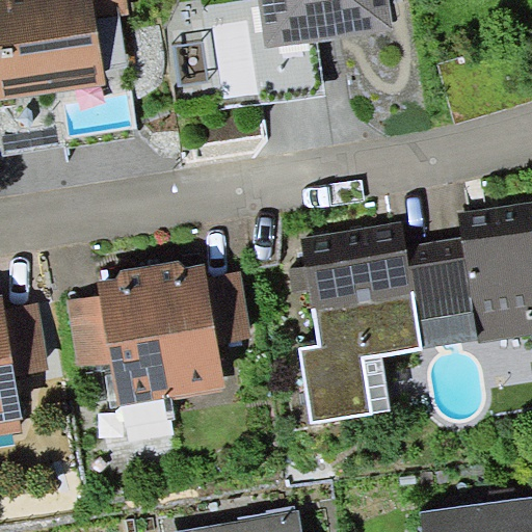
[(0,0),(0,99),(107,84),(98,19),(130,15),(128,0),(0,0)]
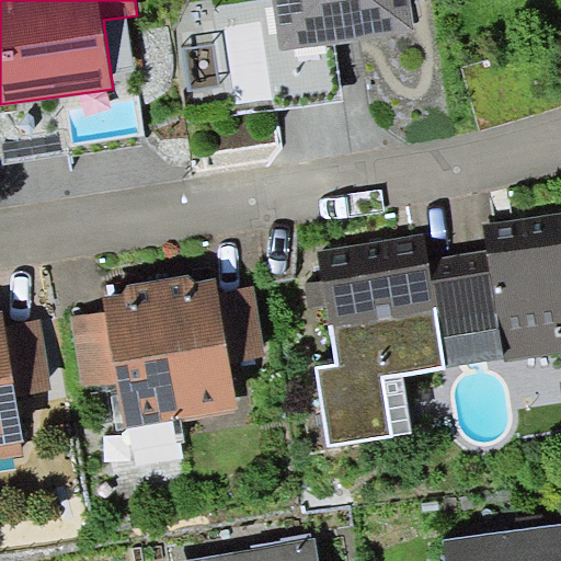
[(410,0),(272,0),(279,49),(415,31),(410,0)]
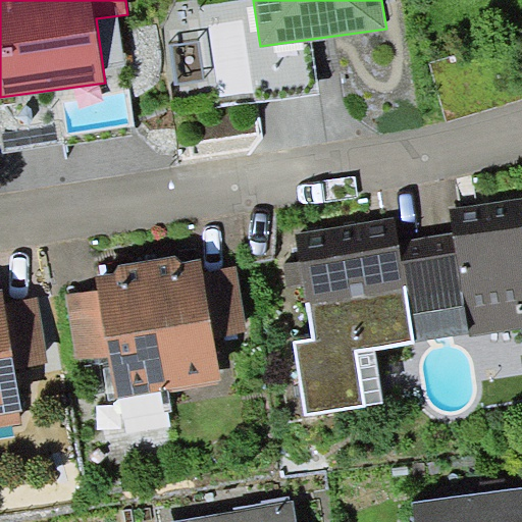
[(521,199),(451,209),(454,232),(468,334),(469,337),(521,329),(521,199)]
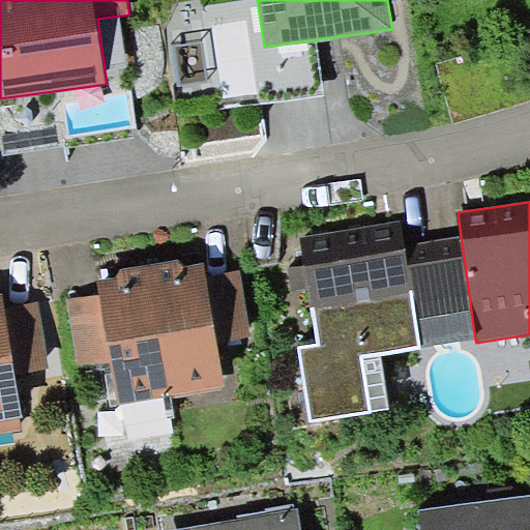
[(402,222),(300,237),(316,343),(298,346),(310,421),(372,412),(363,357),(382,354),(420,349),(420,347),(405,244),(402,222)]
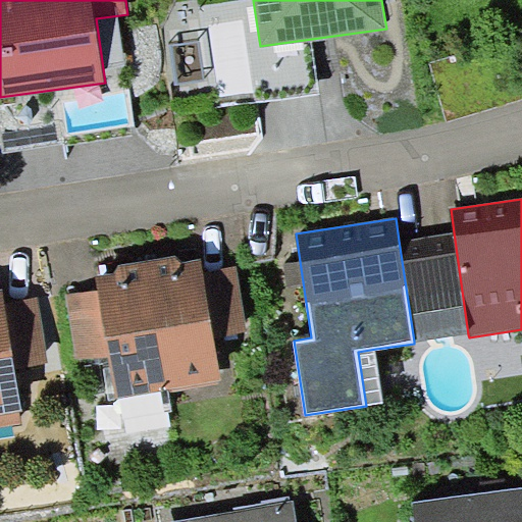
[(399,241),(414,342),(468,334),(454,232),(399,241)]
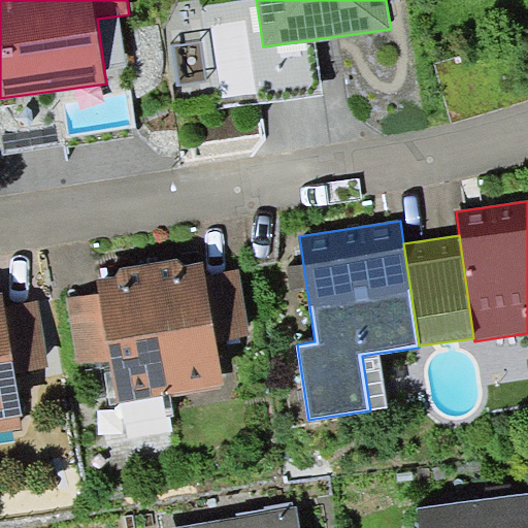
[(178,258),(149,263),(170,392),(224,383),(216,339),(205,275),(203,260),(185,264),(178,258)]
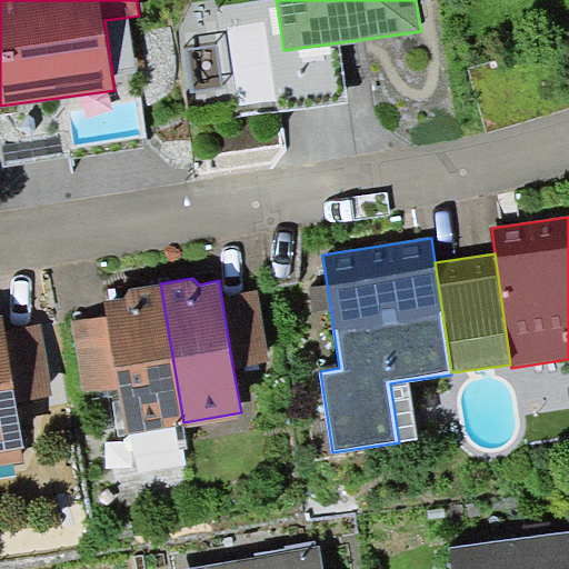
[(127,433),(183,422),(160,283),(129,288),(126,297),(105,299),(107,316),(118,388),(127,433)]
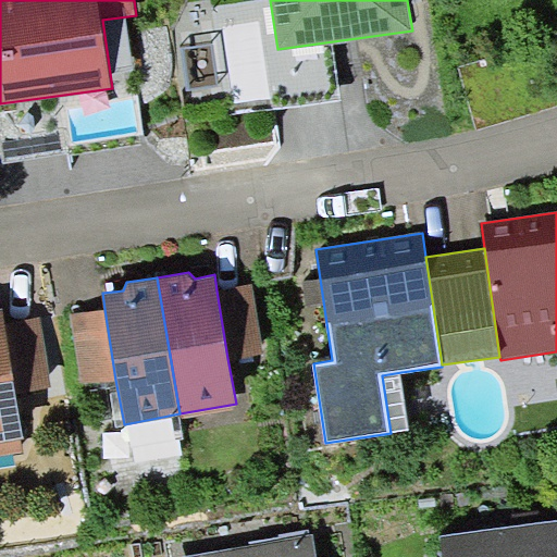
[(250,285),(217,291),(227,358),(262,353),(250,285)]
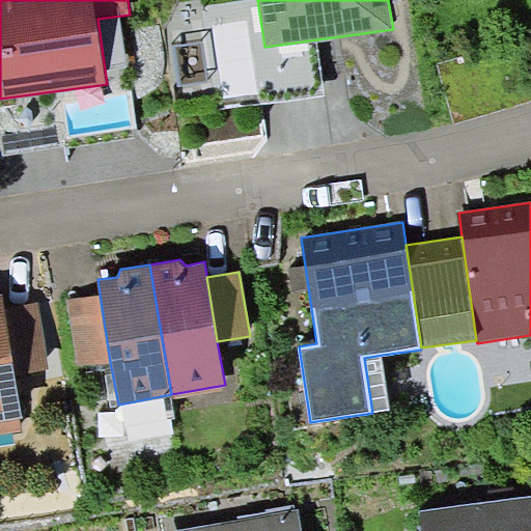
[(0,435),(23,431),(20,416),(23,415),(17,373),(5,308),(3,292),(0,292),(0,435)]
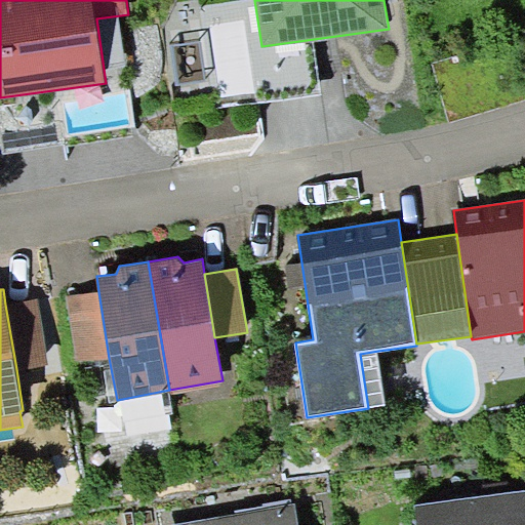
[(77,363),(109,358),(98,291),(67,296),(77,363)]
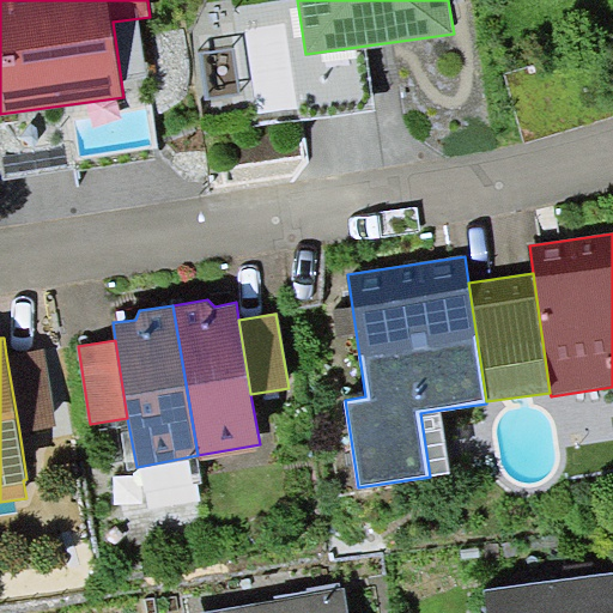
[(44,349),(6,356),(19,431),(56,425),(44,349)]
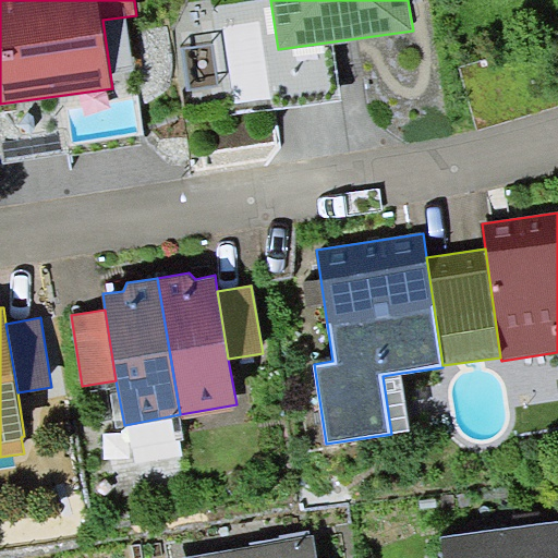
[(383,376),(391,434),(410,431),(402,373),(383,376)]
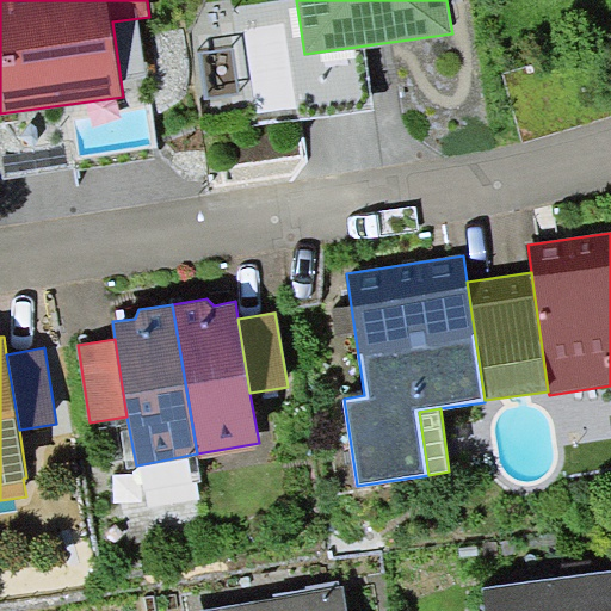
[(610,610),(610,569),(483,587),(486,610),(610,610)]
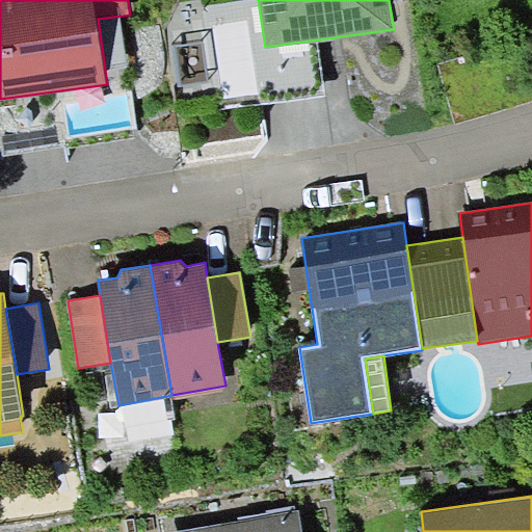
[(301,531),(298,511),(179,531),(301,531)]
